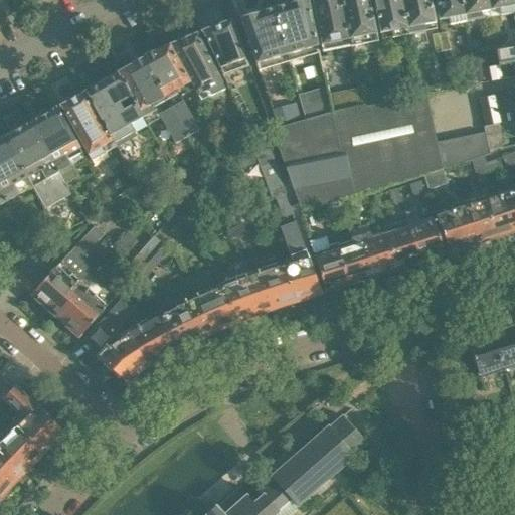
[(304,0),(239,19),(255,64),(317,46),(307,0),(304,0)]
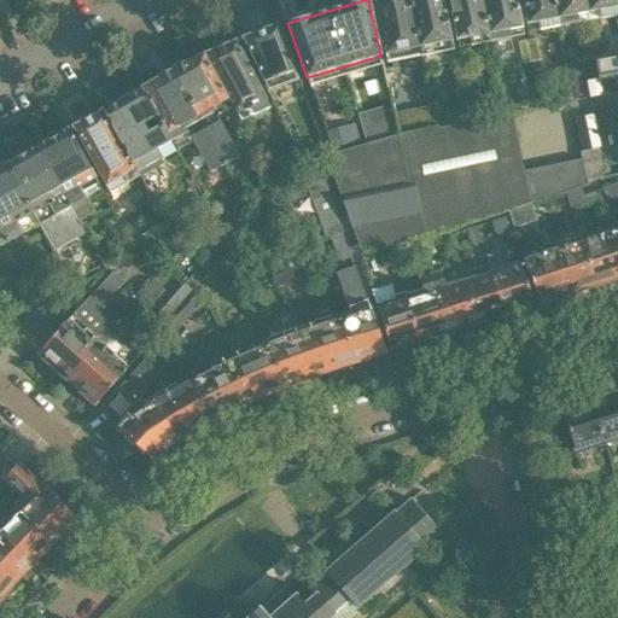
[(386,64),(420,58),(418,48),(407,0),(373,0),(385,56),(386,64)]
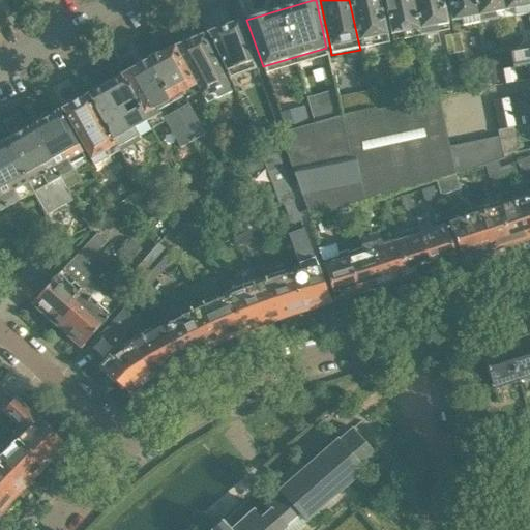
[(388,43),(386,36),(379,0),(349,0),(358,41),(360,50),(388,43)]
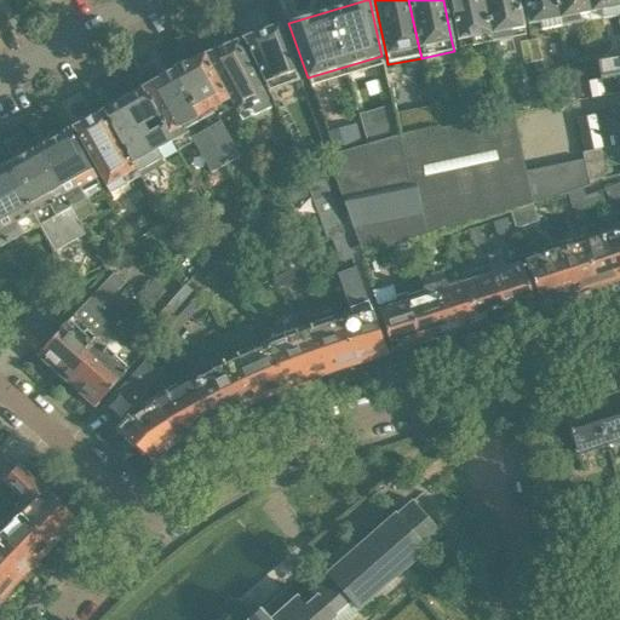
[(492,44),(482,0),(448,0),(457,41),(470,39),(471,46),(491,42),(492,44)]
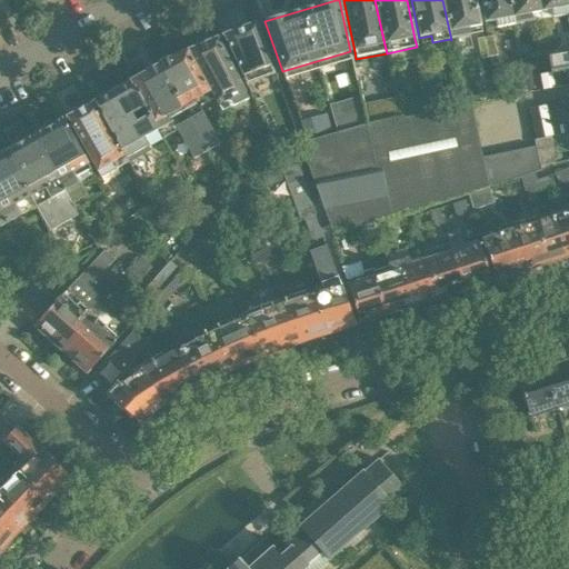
[(475,0),(442,0),(451,40),(471,37),(470,29),(480,27),(475,0)]
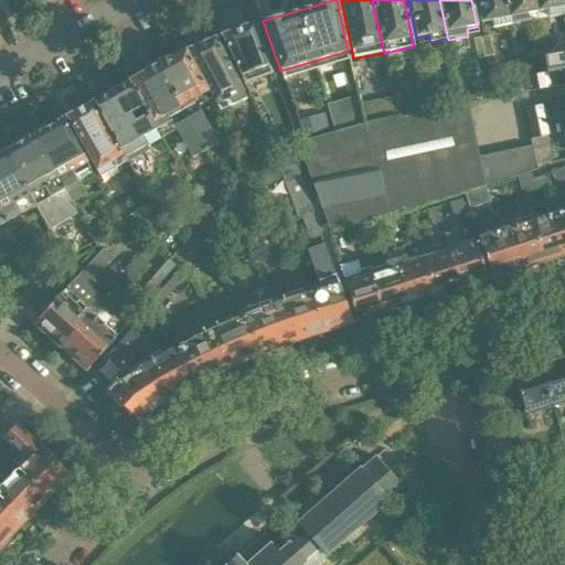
[(476,0),(481,23),(508,18),(504,0),(476,0)]
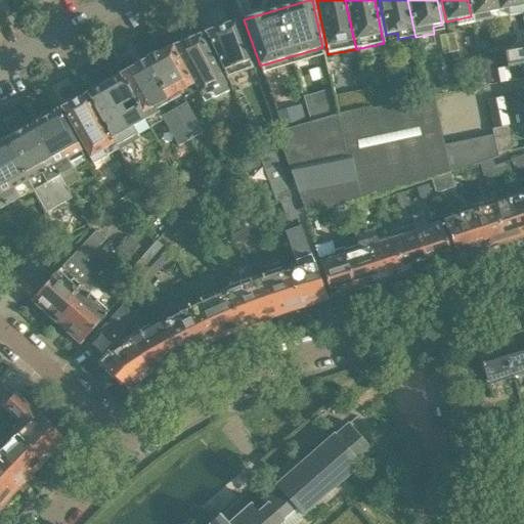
[(468,0),(471,16),(496,11),(494,0),(468,0)]
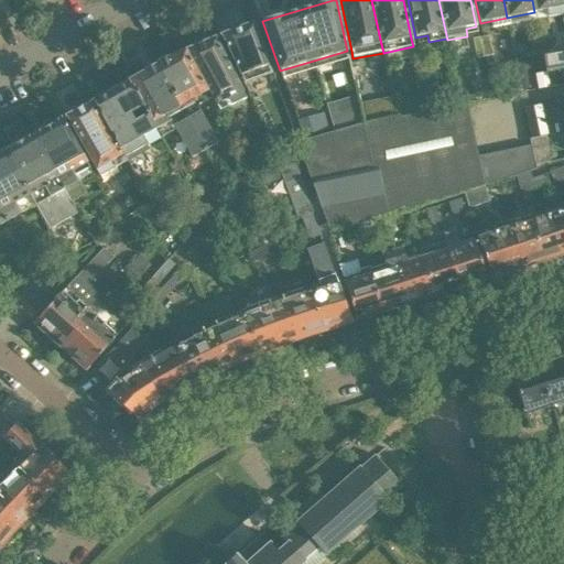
[(532,0),(534,12),(562,7),(561,0),(532,0)]
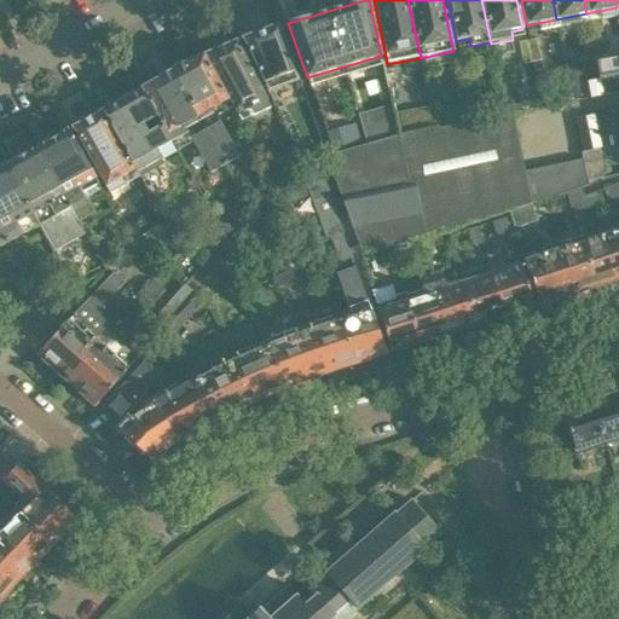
[(304,166),(327,157),(277,25),(242,40),(264,82),(282,120),(304,166)]
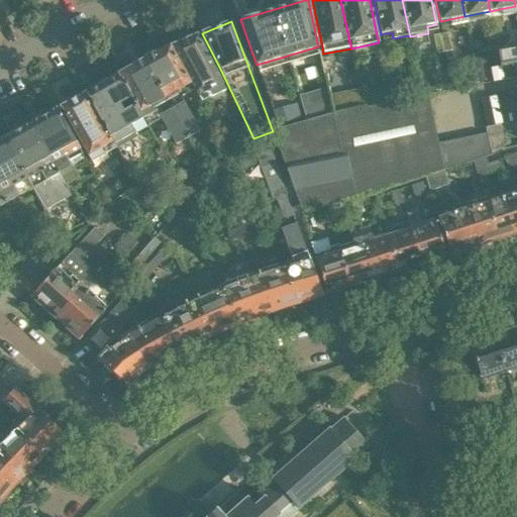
[(447,32),(439,33),(443,53),(451,50),(447,32)]
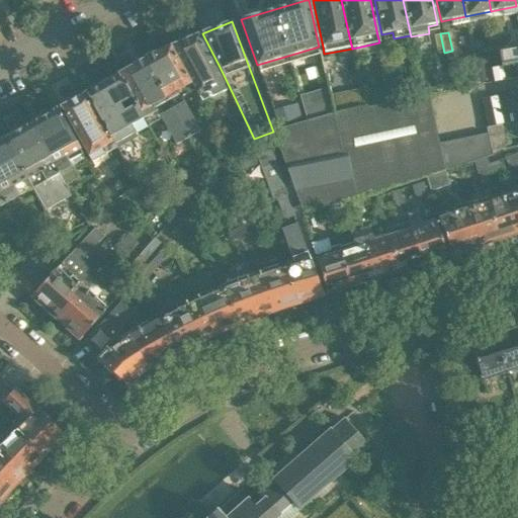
[(437,54),(444,53),(440,33),(434,35),(437,54)]
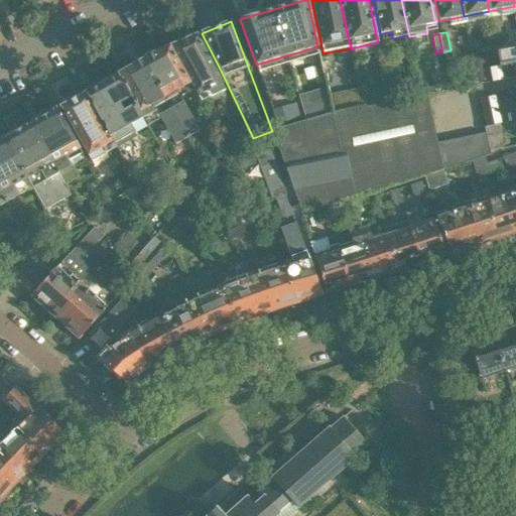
[(197,34),(170,45),(195,89),(194,90),(201,102),(225,91),(222,85),(197,34)]
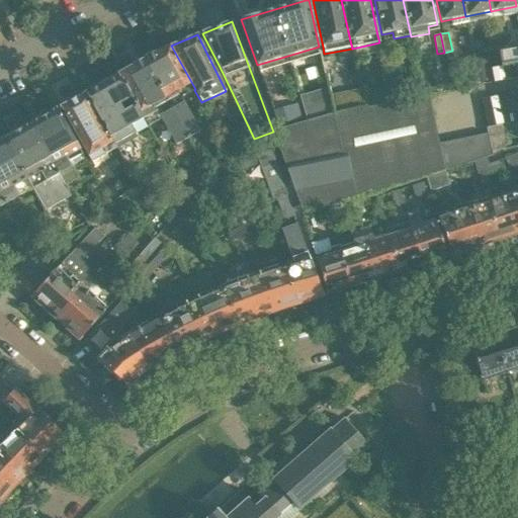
[(182,97),(194,90),(195,89),(171,46),(146,60),(168,101),(180,94),(182,97)]
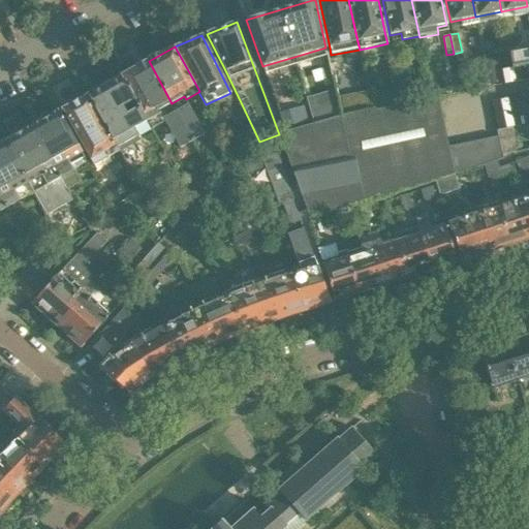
[(527,65),(528,76),(528,47),(509,51),(511,68),(527,65)]
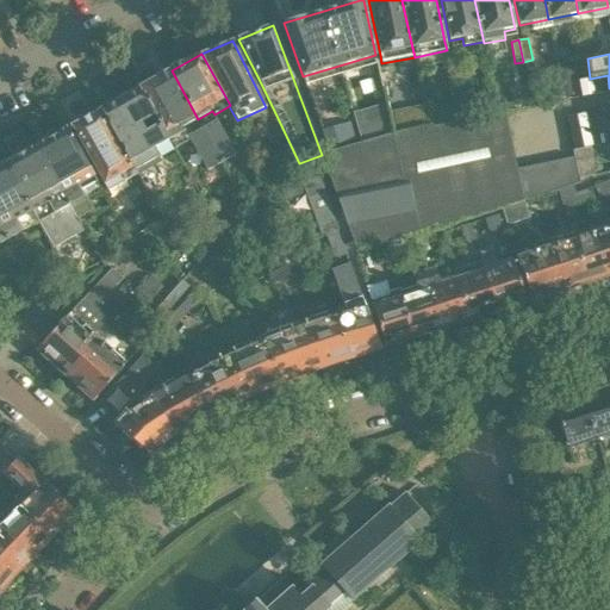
[(537,79),(533,60),(527,61),(524,62),(529,81),(537,79)]
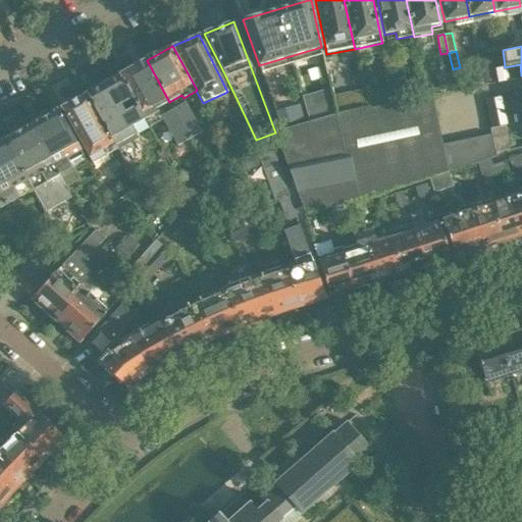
[(478,58),(484,84),(496,81),(490,56),(478,58)]
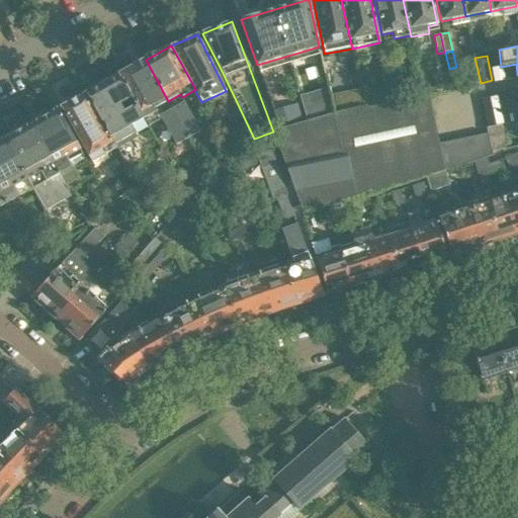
[(161,119),(159,115),(153,109),(168,101),(146,60),(119,74),(149,126),(161,119)]
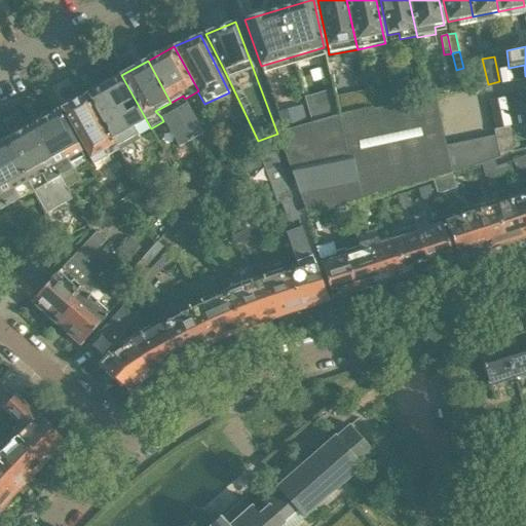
[(139,135),(151,128),(121,75),(119,76),(119,75),(87,94),(124,162),(135,157),(128,146),(141,140),(139,135)]
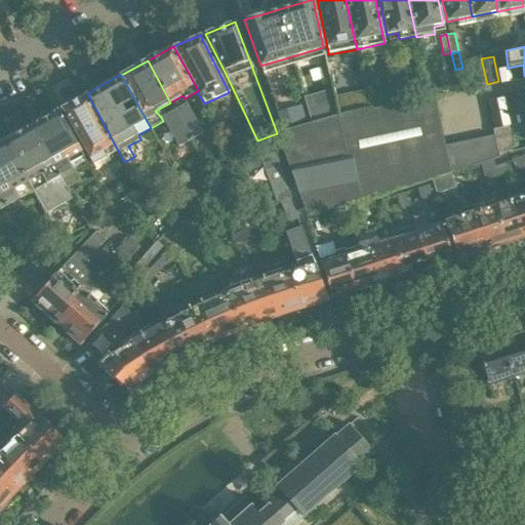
[(366,110),(363,92),(336,97),(339,115),(366,110)]
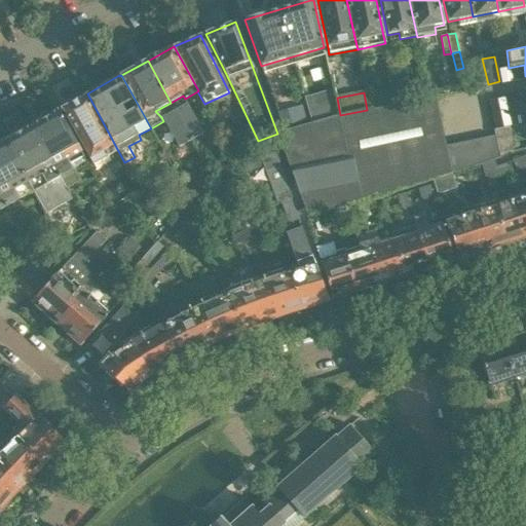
[(128,168),(124,162),(87,94),(86,95),(61,109),(92,164),(117,151),(122,159),(117,161),(122,172),(128,168)]
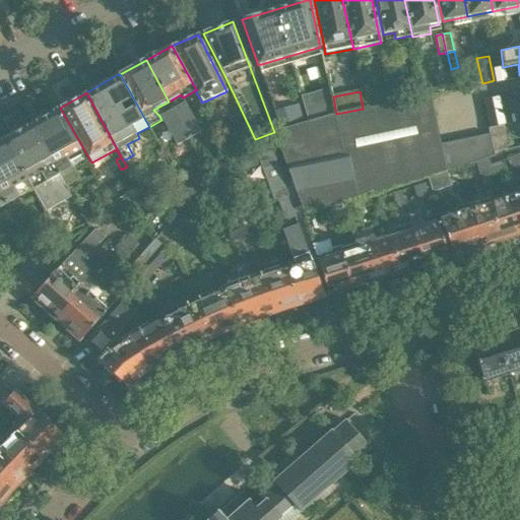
[(366,109),(395,103),(393,92),(364,98),(366,109)]
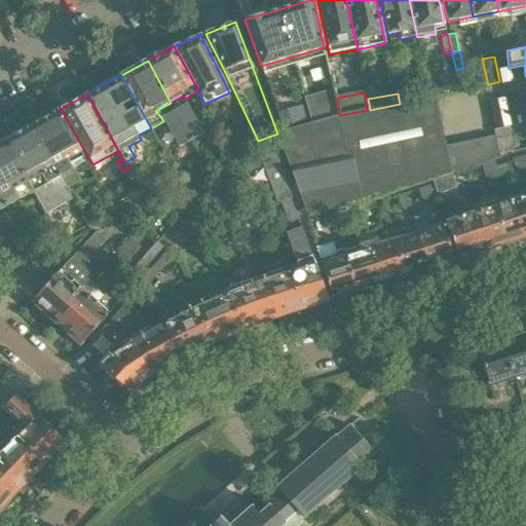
[(435,97),(400,104),(370,110),(339,116),(277,135),(299,194),(306,214),(307,214),(322,211),(330,210),(355,204),(362,202),(413,186),(433,179),(451,173),(481,163),(494,159),(500,157),(499,154),(495,136),(445,146),(435,97)]
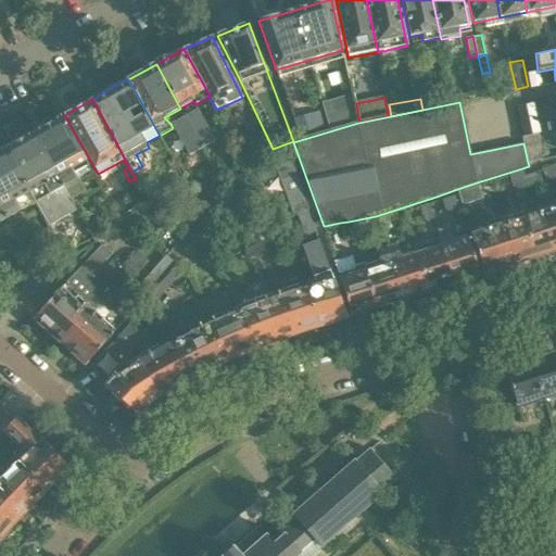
[(185,116),(202,148),(215,140),(197,109),(185,116)]
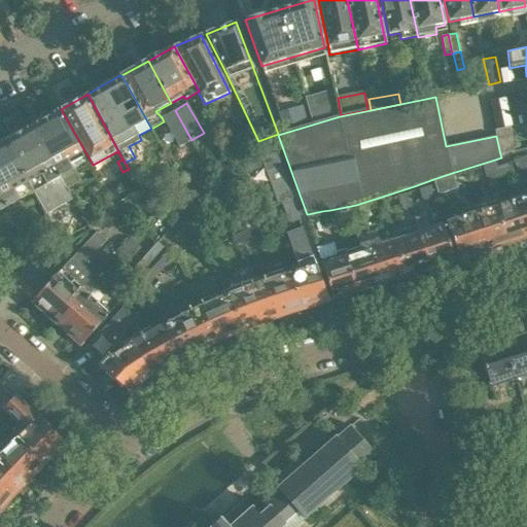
[(336,117),(331,104),(307,111),(311,124),(336,117)]
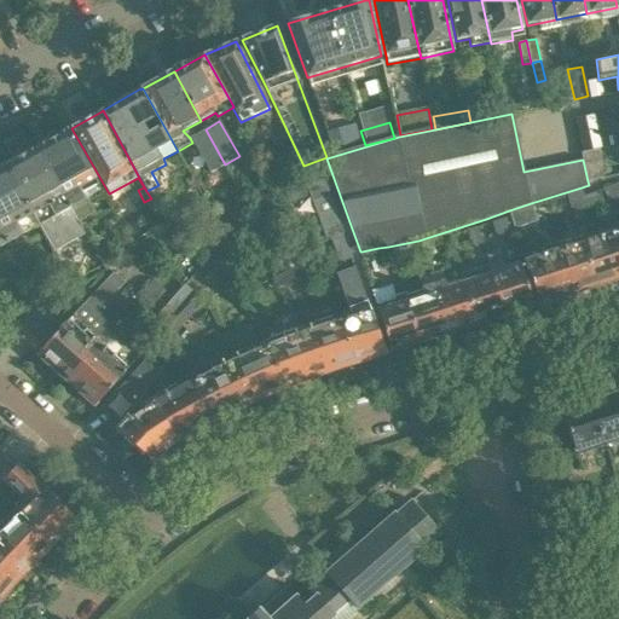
[(92,213),(85,198),(102,190),(68,129),(36,148),(70,208),(77,221),(92,213)]
